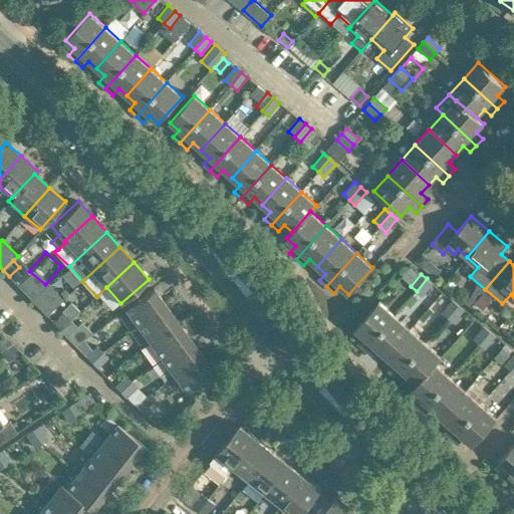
[(422,296),(433,283),(427,278),(417,291),(422,296)]
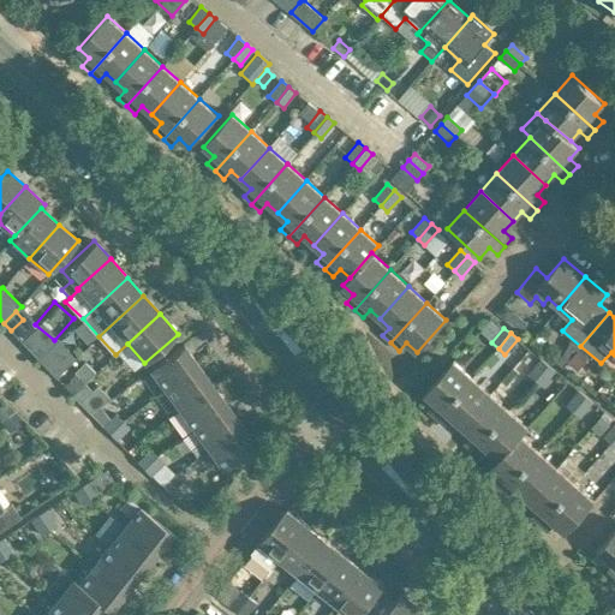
[(37,360),(52,347),(42,339),(29,351),(37,360)]
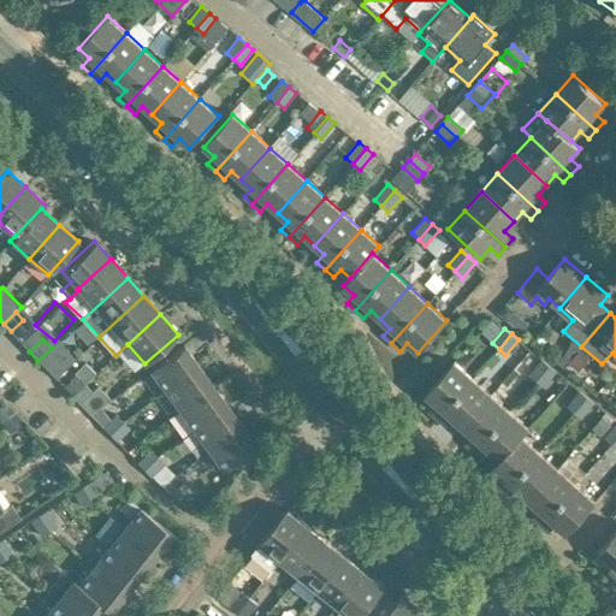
[(165,390),(199,366),(184,345),(150,371),(165,390)]
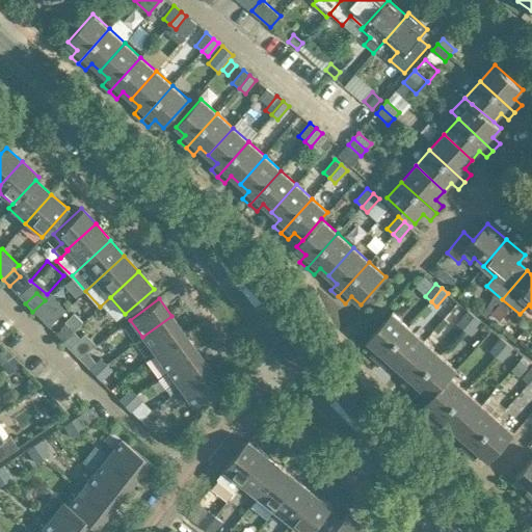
[(40,319),(51,308),(45,300),(32,312),(40,319)]
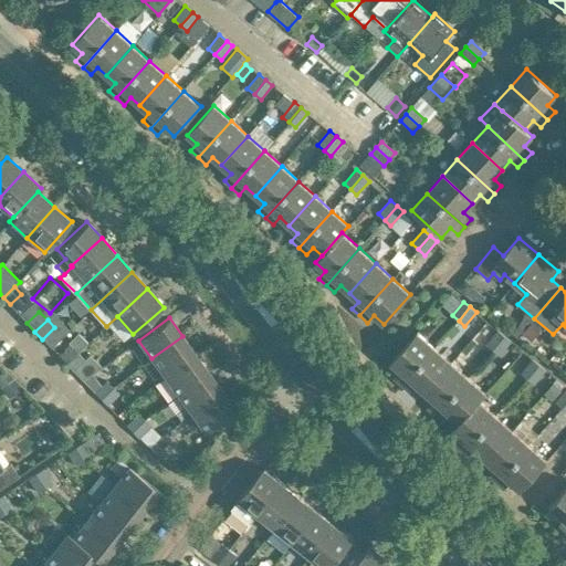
[(493,349),(504,335),(498,331),(486,345),(493,349)]
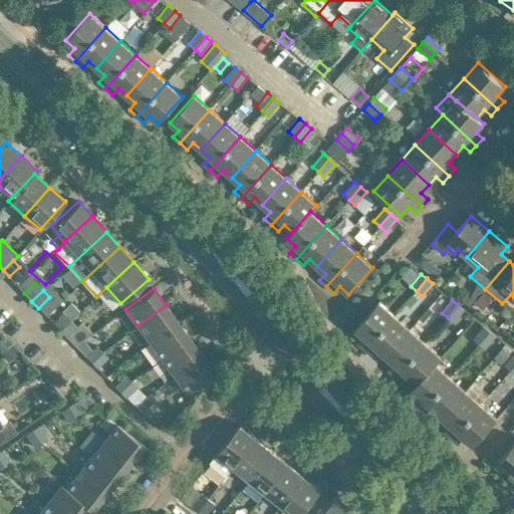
[(364,349),(395,316),(378,302),(354,329),(363,336),(357,343),(364,349)]
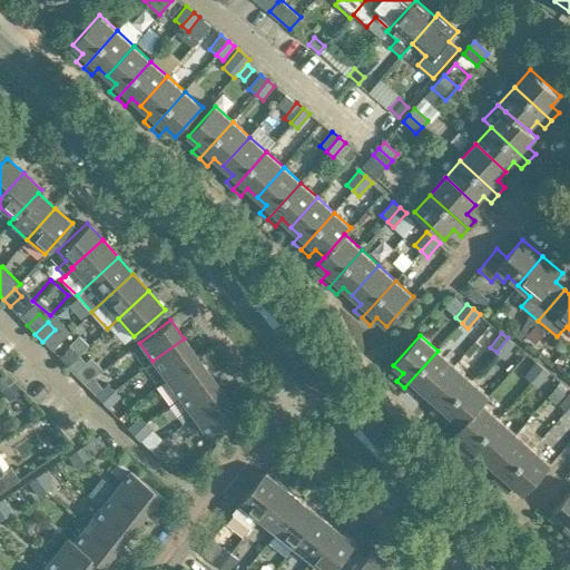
[(502,357),(514,343),(508,337),(497,352),(502,357)]
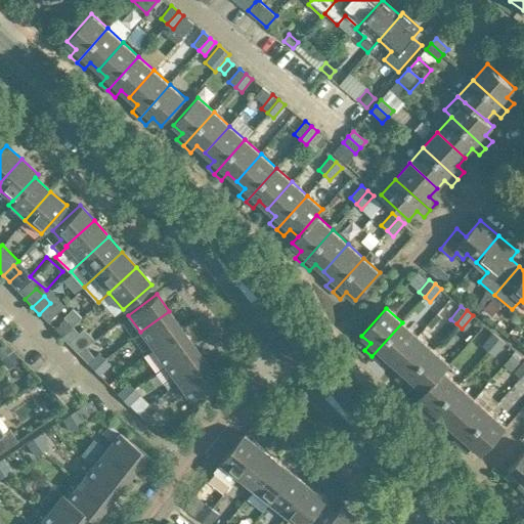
[(153,349),(181,329),(169,311),(140,332),(153,349)]
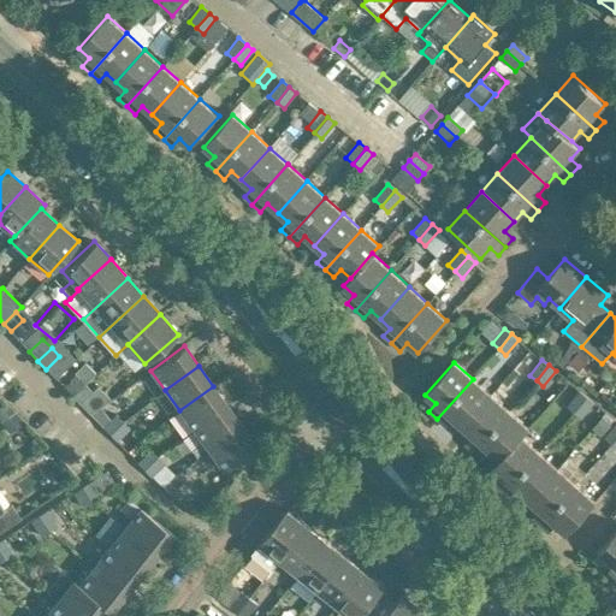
[(72,395),(84,383),(77,374),(64,386),(72,395)]
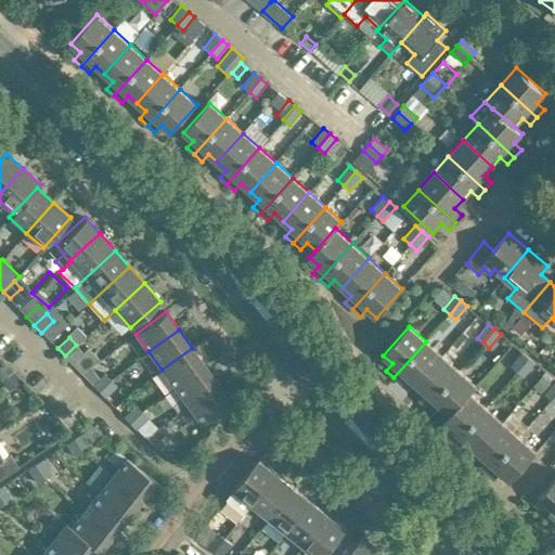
[(416,385),(442,356),(426,341),(394,377),(401,385),(408,377),(416,385)]
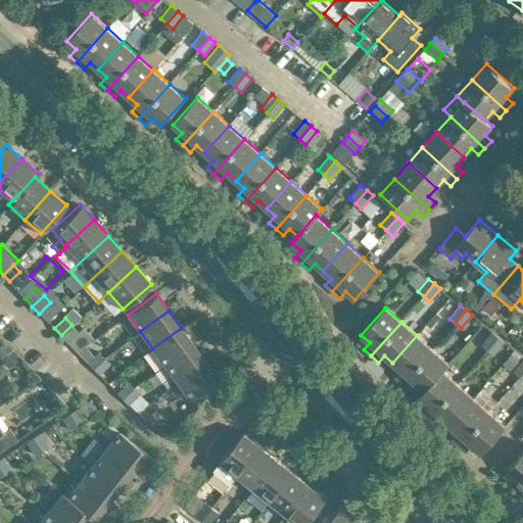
[(72,325),(61,335),(68,343),(77,351),(93,339),(82,328),(79,332),(72,325)]
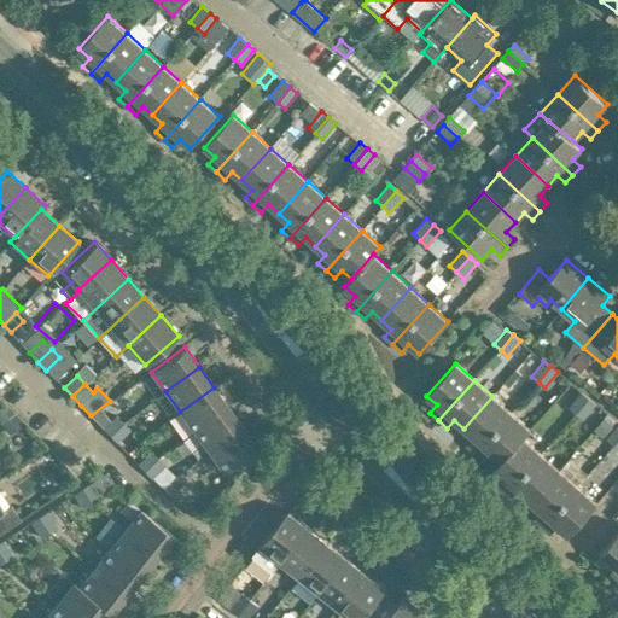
[(194,432),(228,407),(214,388),(180,412),(194,432)]
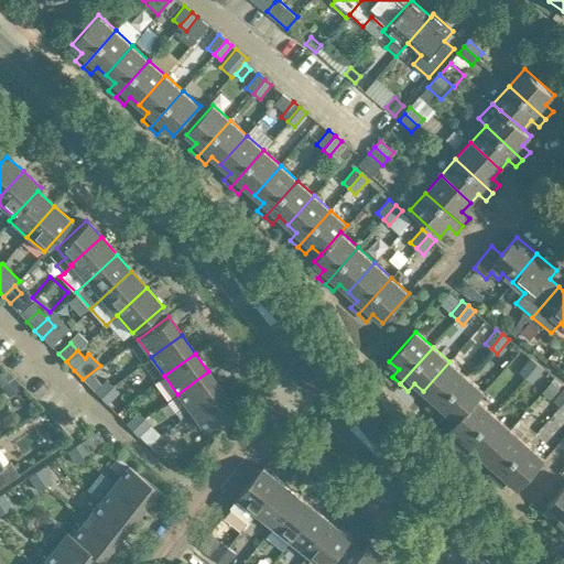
[(525,378),(538,364),(531,358),(519,372),(525,378)]
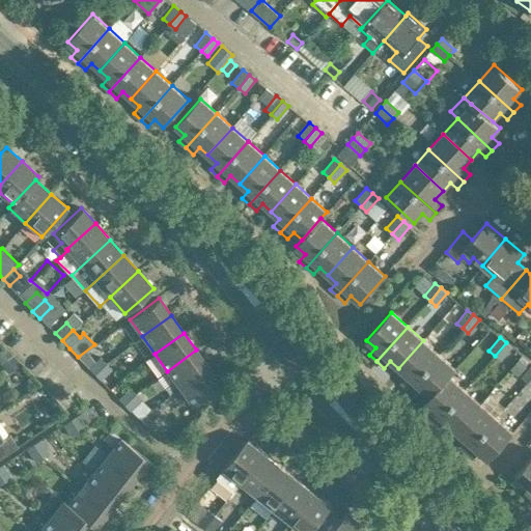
[(409,389),(440,355),(423,340),(398,368),(408,375),(401,383),(409,389)]
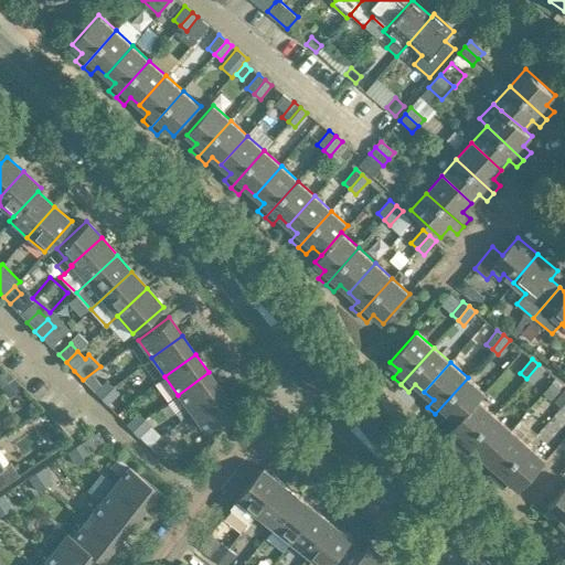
[(533,384),(545,369),(539,364),(526,379),(533,384)]
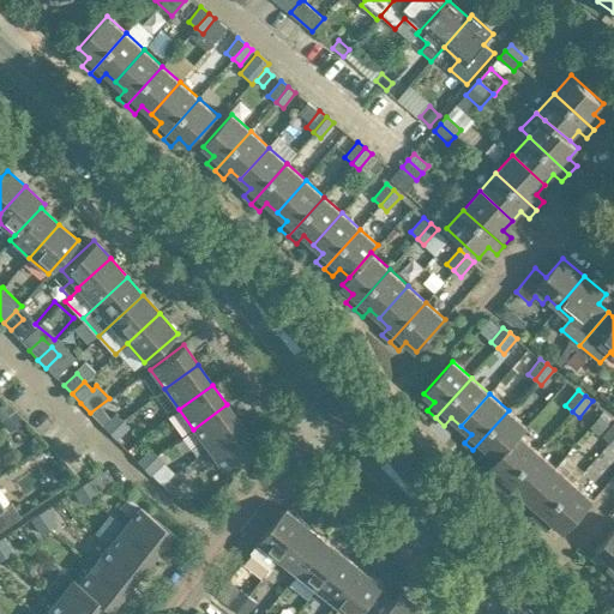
[(6,401),(0,407),(0,420),(0,421),(16,411),(6,401)]
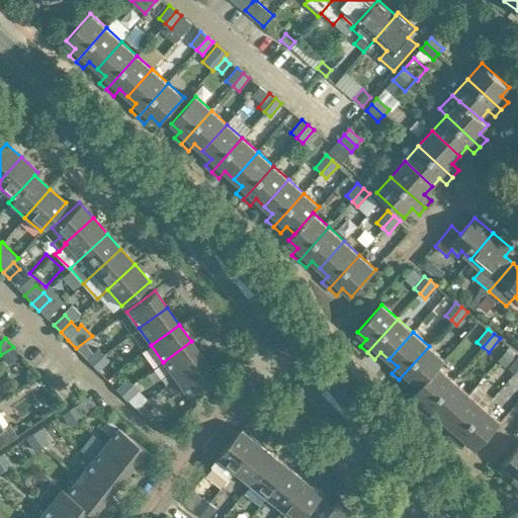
[(203,358),(191,341),(163,362),(175,378),(203,358)]
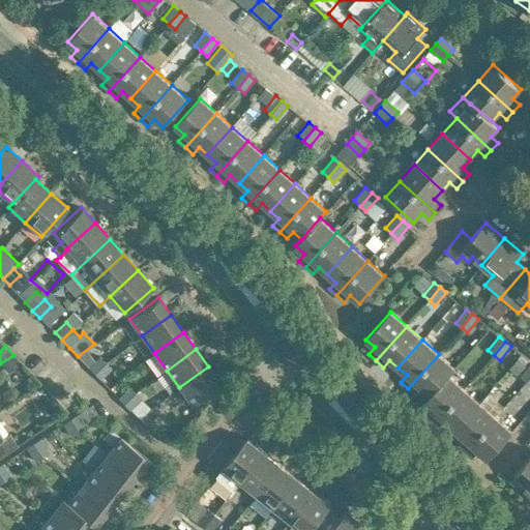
[(454,369),(439,354),(408,388),(415,395),(421,388),(429,395),(430,396),(448,375),(454,369)]
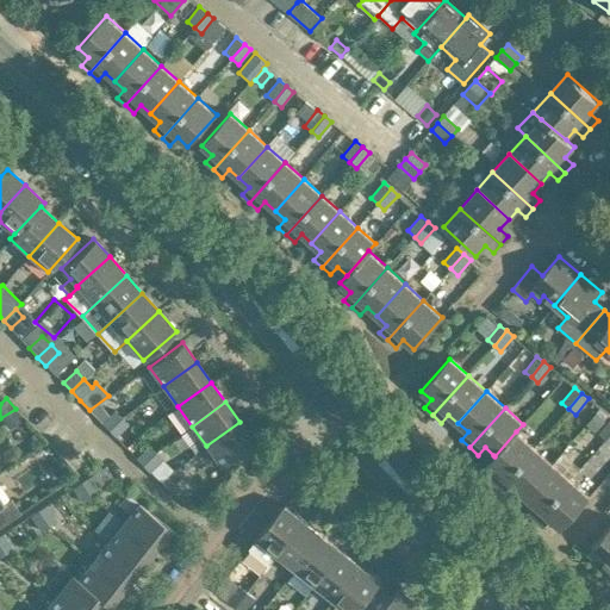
[(107,430),(120,417),(114,411),(103,424),(107,430)]
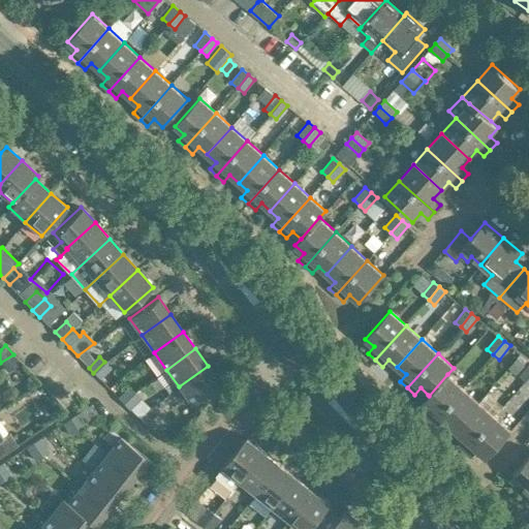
[(113,370),(104,362),(93,373),(101,380),(113,370)]
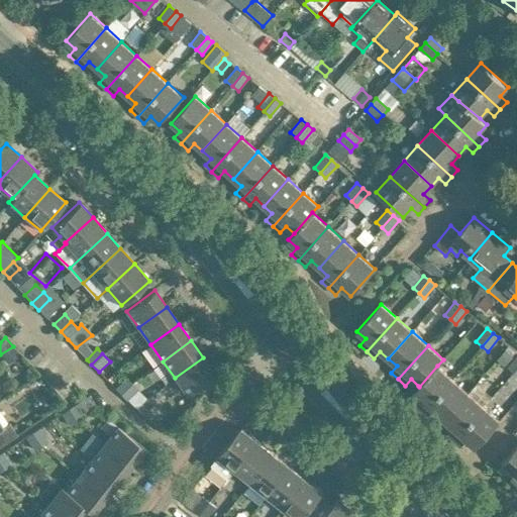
[(131,354),(118,363),(129,379),(141,371),(131,354)]
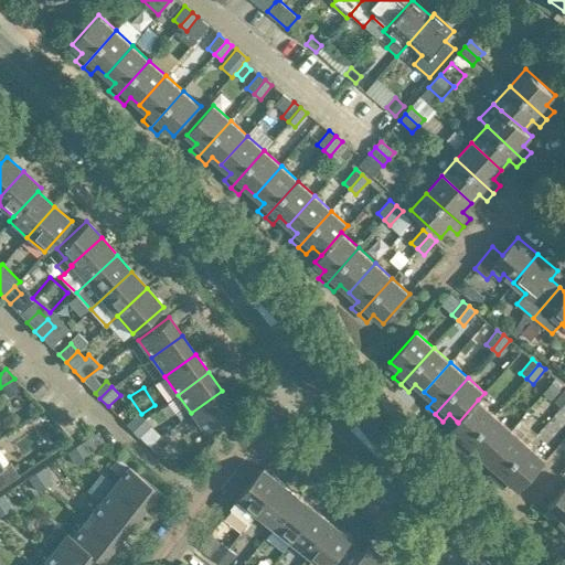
[(562,407),(564,402),(564,388),(555,402),(562,407)]
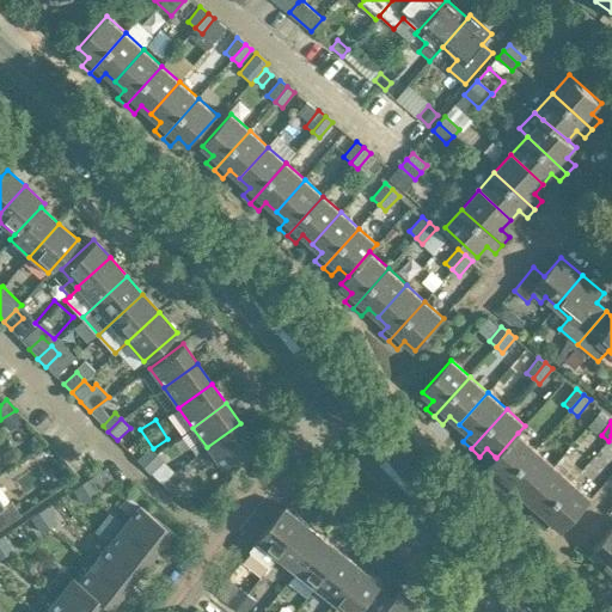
[(221,467),(252,446),(255,444),(240,423),(207,447),(221,467)]
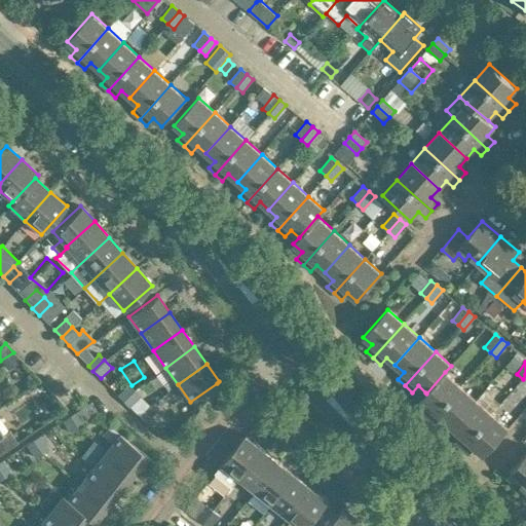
[(430,420),(461,386),(445,372),(426,393),(425,392),(419,400),(428,408),(423,414),(430,420)]
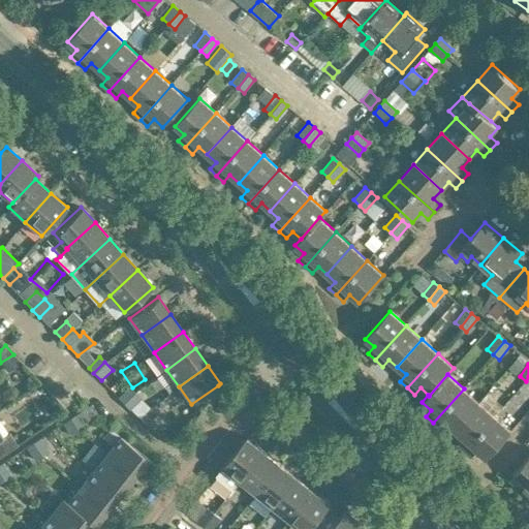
[(161,379),(147,398),(162,409),(177,391),(161,379)]
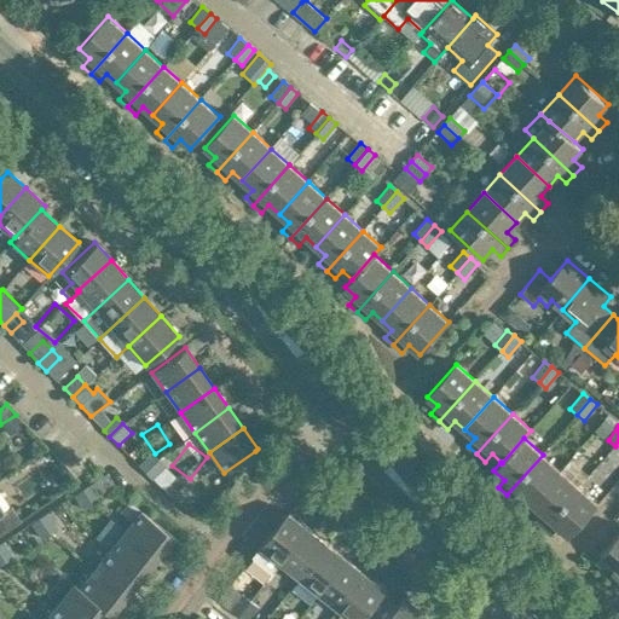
[(145,473),(157,461),(151,453),(138,466),(145,473)]
